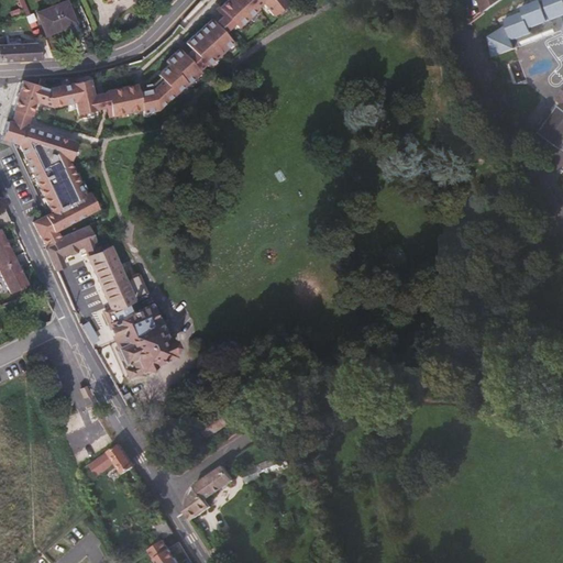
[(227,0),(214,9),(234,32),(258,3),(271,17),(285,6),(280,0),(227,0)]
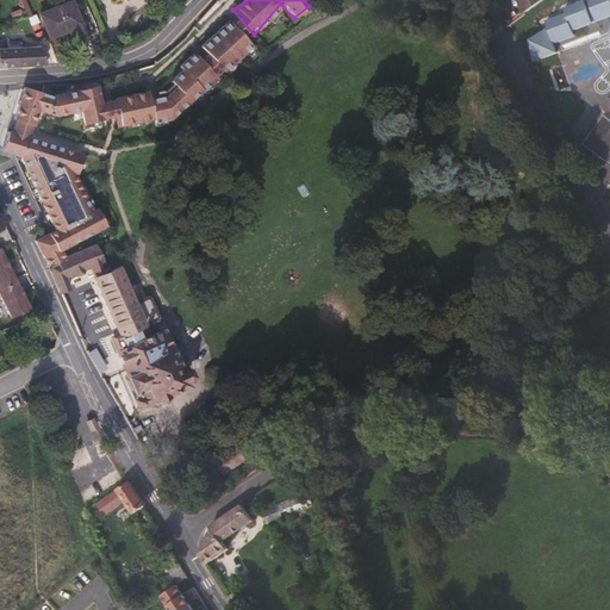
[(518,0),(523,13),(541,0),(518,0)]
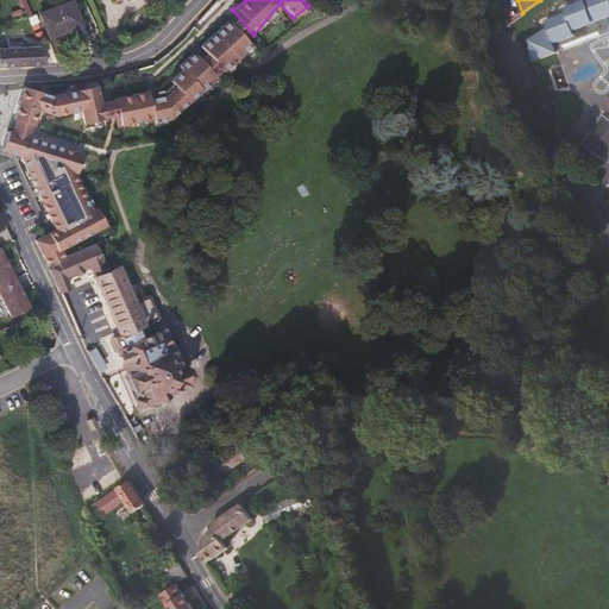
[(608,0),(588,0),(591,10),(596,20),(591,23),(588,12),(584,5),(581,2),(564,10),(566,16),(546,23),(548,27),(529,43),(533,66),(608,33),(608,0)]
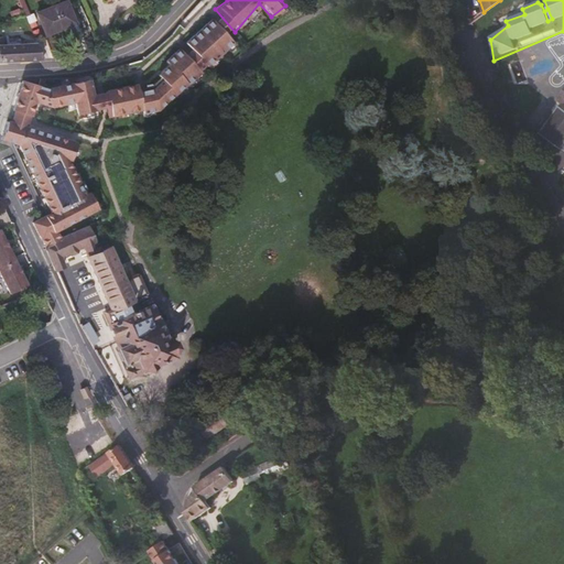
[(63,29),(62,24),(72,21),(65,2),(35,12),(43,35),(63,29)]
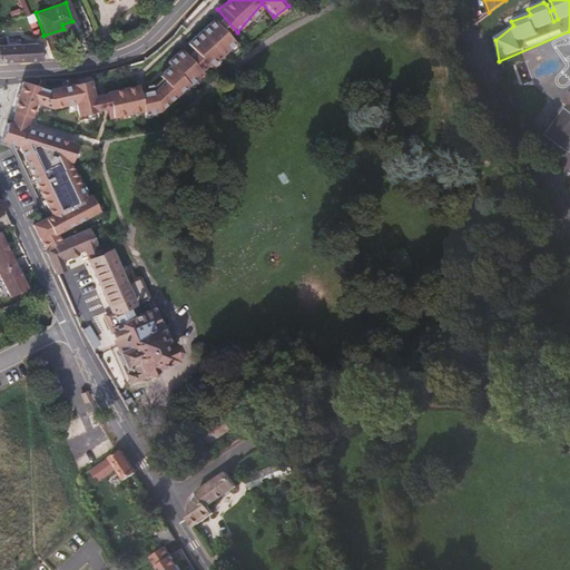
[(212,20),(185,43),(205,69),(231,46),(212,20)]
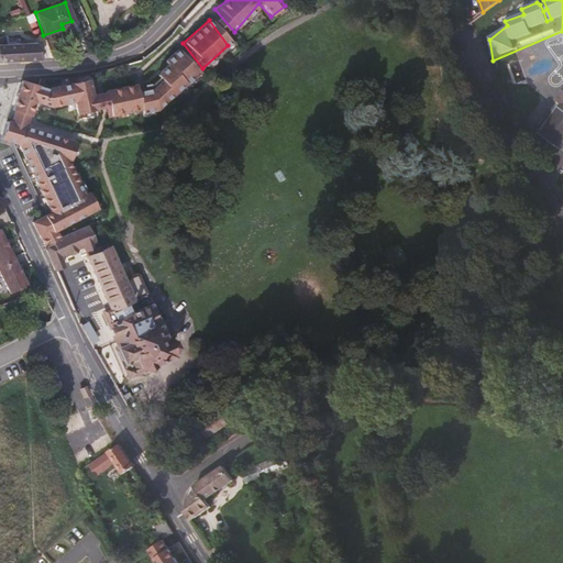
[(33,44),(2,45),(0,37),(0,59),(39,59),(33,44)]
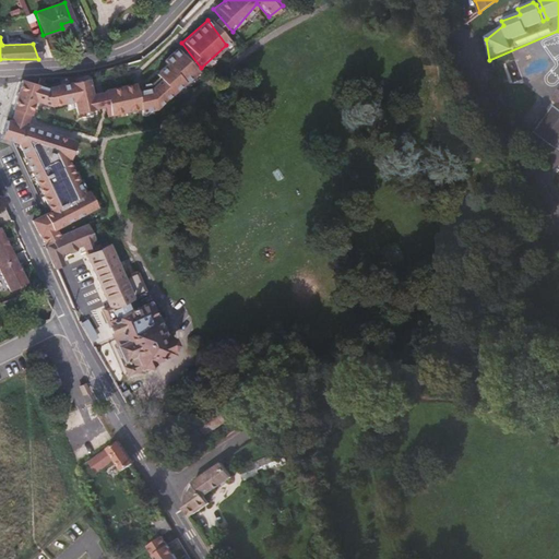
[(178,54),(153,73),(158,80),(173,97),(171,99),(199,75),(178,54)]
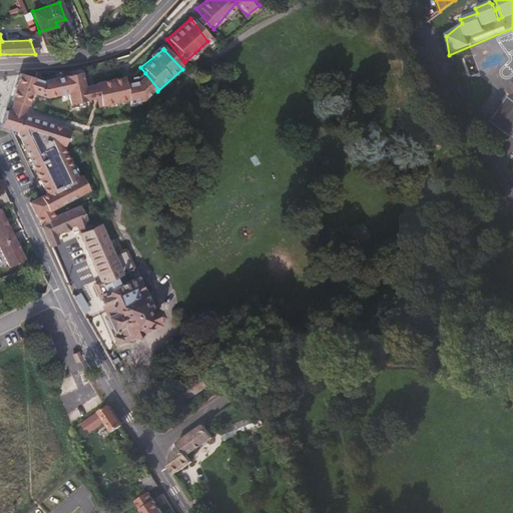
[(40,219),(49,214),(47,210),(86,192),(64,148),(71,131),(23,114),(28,102),(30,94),(45,100),(63,96),(66,109),(93,103),(94,109),(127,101),(128,105),(143,102),(158,89),(145,73),(138,78),(126,80),(125,76),(86,84),(84,72),(45,79),(18,72),(8,110),(5,109),(0,127),(0,130),(15,134),(46,196),(32,203),(40,219)]
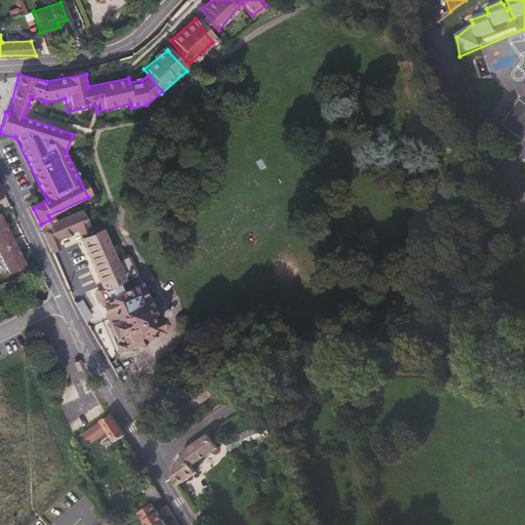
[(524,80),(516,92),(520,95),(523,91),(524,88),(524,80)]
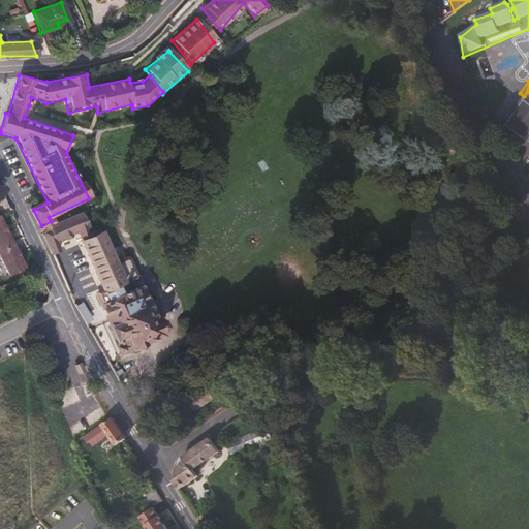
[(528,93),(527,92),(524,96),(503,125),(527,143),(528,139),(528,93)]
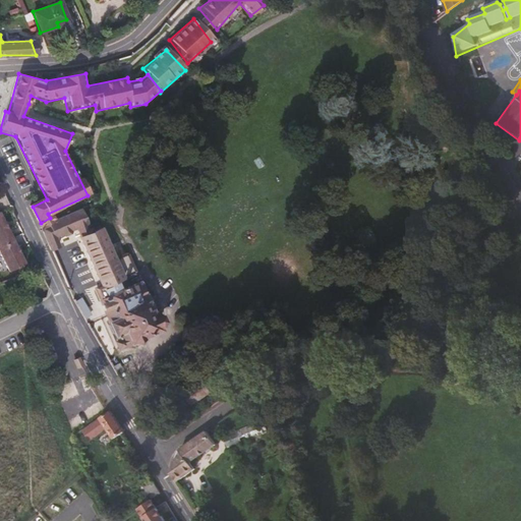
[(84,224),(78,210),(50,218),(41,223),(48,248),(55,245),(51,235),(75,225),(80,236),(78,237),(100,286),(94,288),(99,300),(98,300),(107,322),(106,324),(109,332),(112,333),(118,345),(119,344),(122,345),(125,344),(127,341),(129,340),(133,342),(138,339),(139,335),(155,329),(154,327),(155,325),(156,321),(156,319),(154,316),(151,313),(155,309),(150,296),(148,296),(142,296),(142,293),(142,291),(140,288),(134,284),(121,290),(120,287),(117,288),(114,280),(129,274),(131,272),(124,255),(121,254),(111,258),(105,243),(106,241),(106,239),(101,226),(85,232),(82,225),(84,224)]
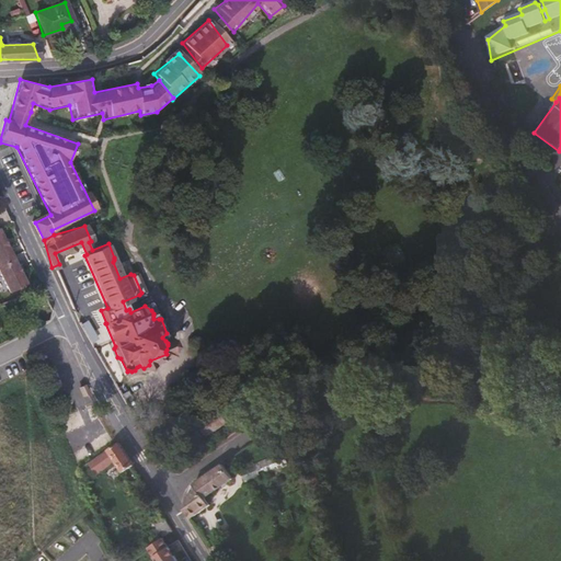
[(0,261),(11,255),(0,235),(0,261)]
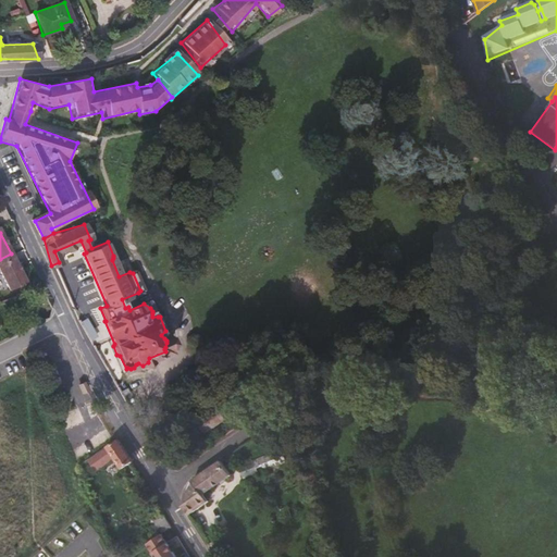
[(0,275),(7,288),(24,279),(11,254),(0,259),(0,275)]
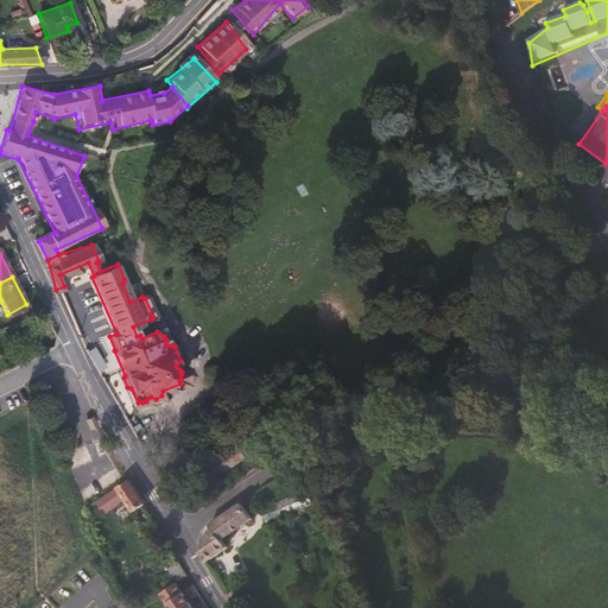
[(130,512),(140,505),(143,504),(126,480),(101,496),(105,501),(111,502),(120,496),(130,512)]
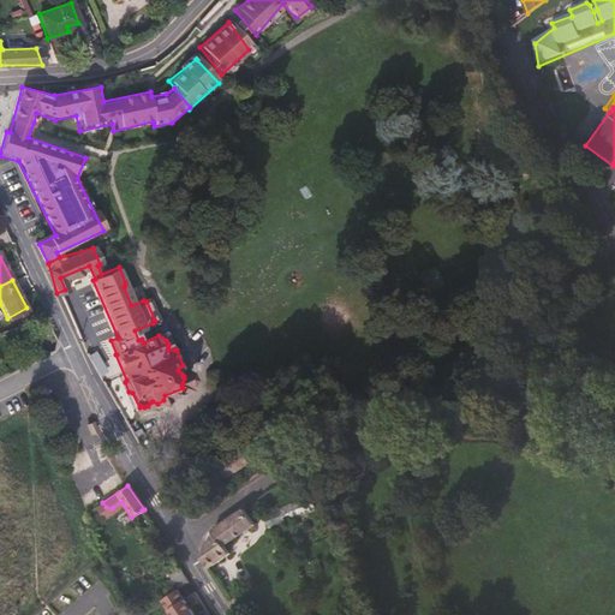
[(267,521),(273,538),(328,515),(321,500),(267,521)]
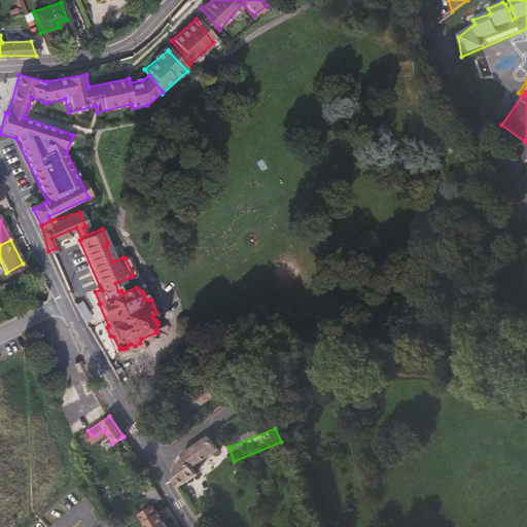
[(200,480),(196,473),(222,455),(212,438),(185,456),(176,483),(182,492),(200,480)]
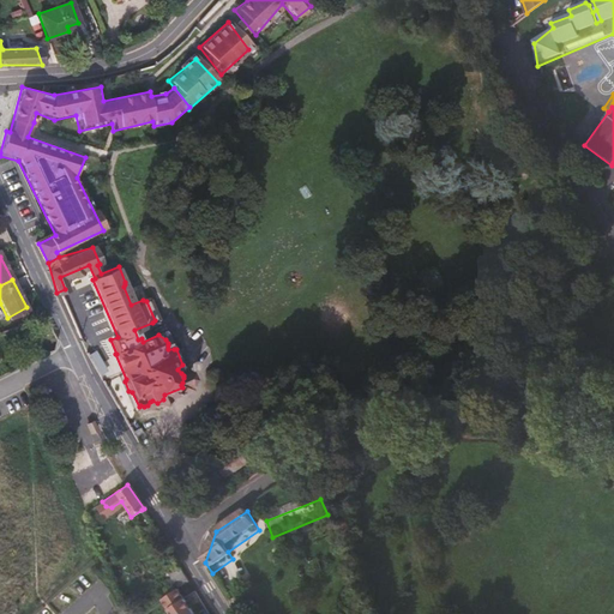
[(281,553),(326,535),(320,522),(276,541),(281,553)]
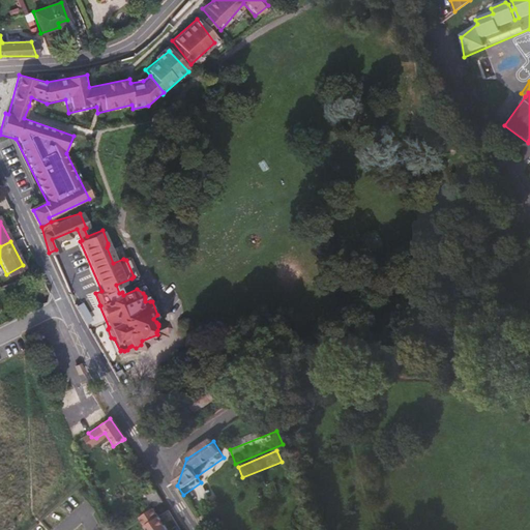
[(143,529),(165,529),(153,511),(138,521),(143,529)]
